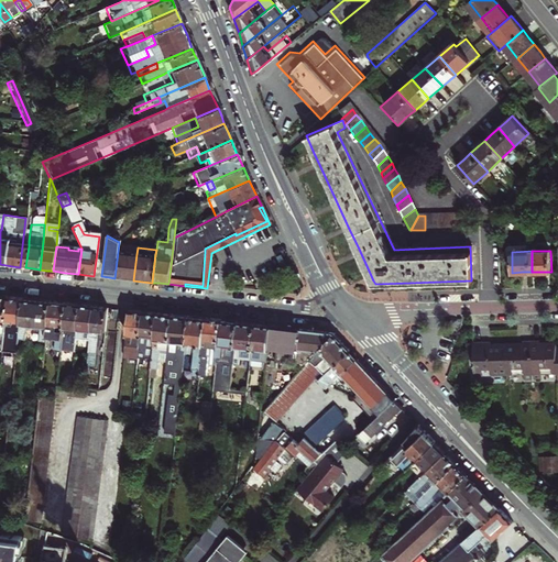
[(133,281),(137,254),(118,252),(115,278),(123,279),(133,281)]
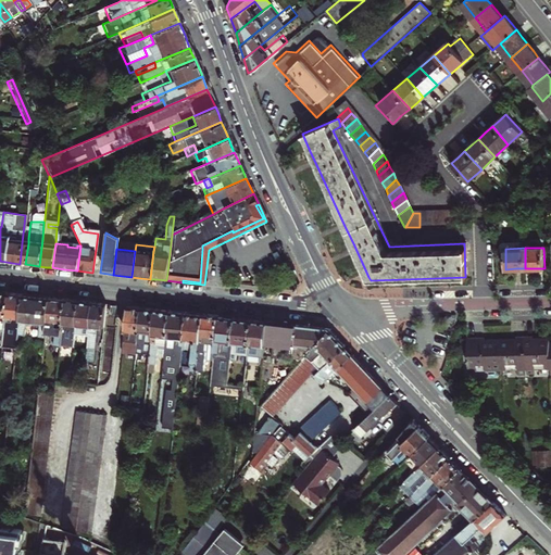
[(7,295),(3,329),(10,330),(9,343),(15,344),(16,336),(16,331),(20,297),(13,297),(7,295)]
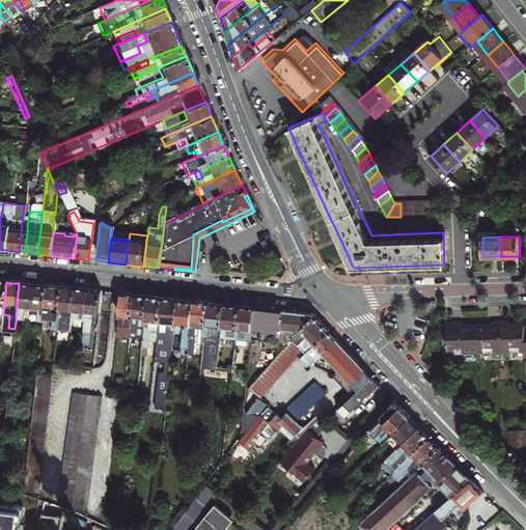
[(30,284),(19,283),(16,316),(25,317),(25,311),(26,307),(39,308),(38,312),(37,319),(42,321),(45,286),(30,284)]
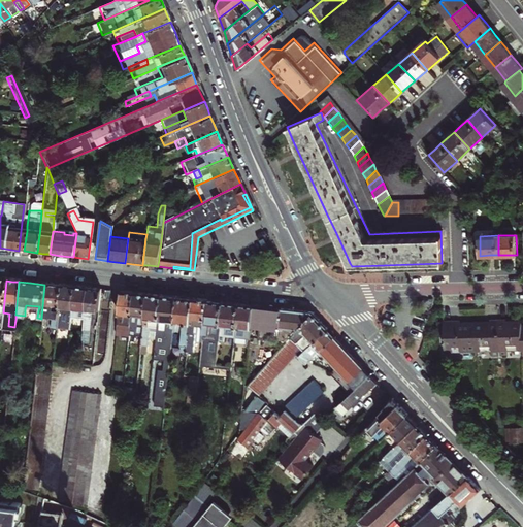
[(44,285),(41,319),(40,320),(40,329),(55,330),(56,323),(60,287),(52,286),(44,285)]
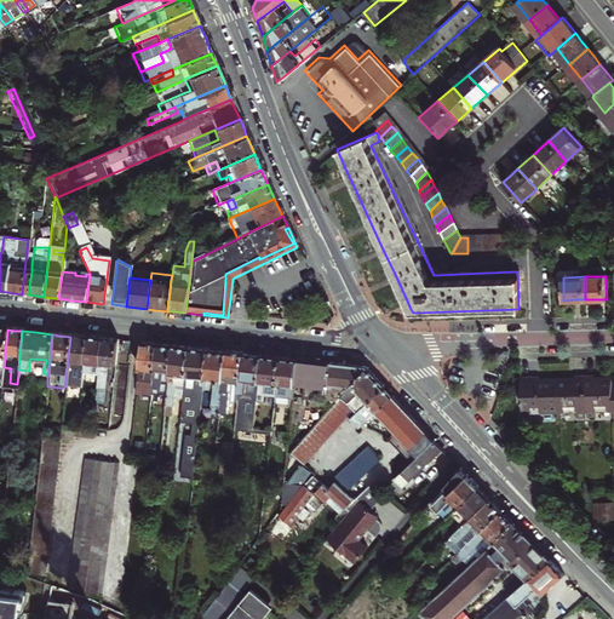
[(74,376),(81,376),(85,338),(79,337),(70,337),(66,379),(74,380),(74,376)]
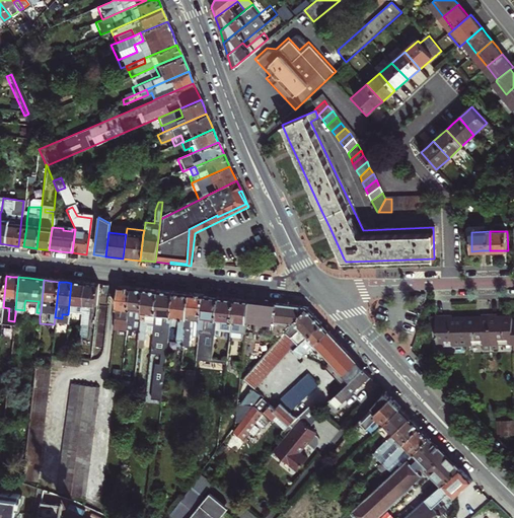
[(71,283),(68,314),(68,319),(75,319),(75,321),(80,321),(84,284),(78,284),(71,283)]
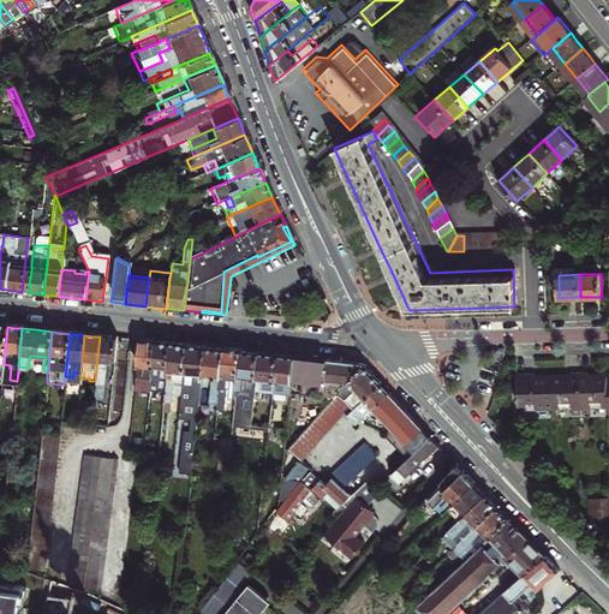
[(93,412),(100,413),(107,365),(112,365),(113,365),(115,339),(108,338),(100,337),(95,381),(93,412)]
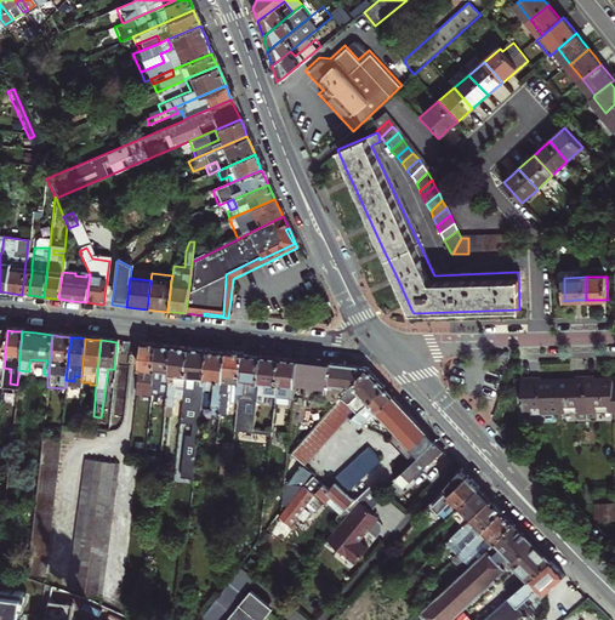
[(138,345),(134,393),(149,394),(155,346),(147,346),(138,345)]
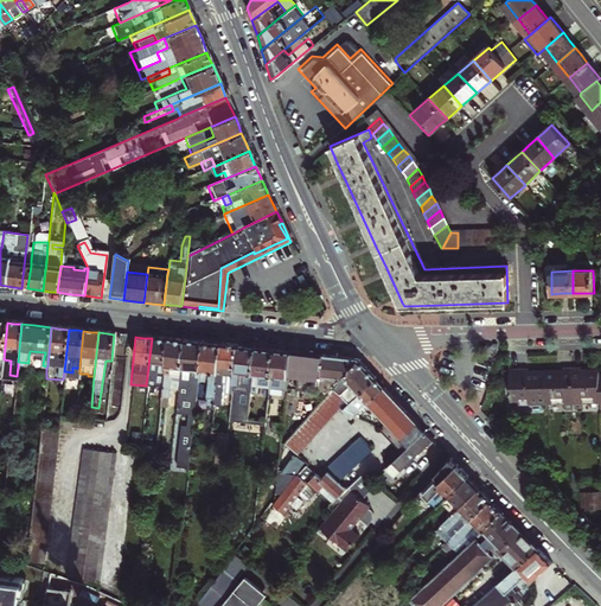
[(145,395),(159,396),(165,340),(157,339),(152,338),(146,386),(145,395)]
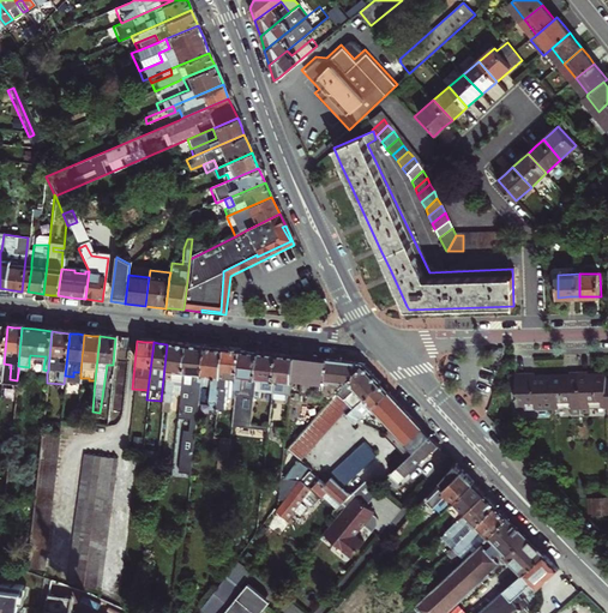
[(170,384),(179,385),(184,346),(176,346),(167,344),(161,401),(160,414),(167,415),(170,384)]
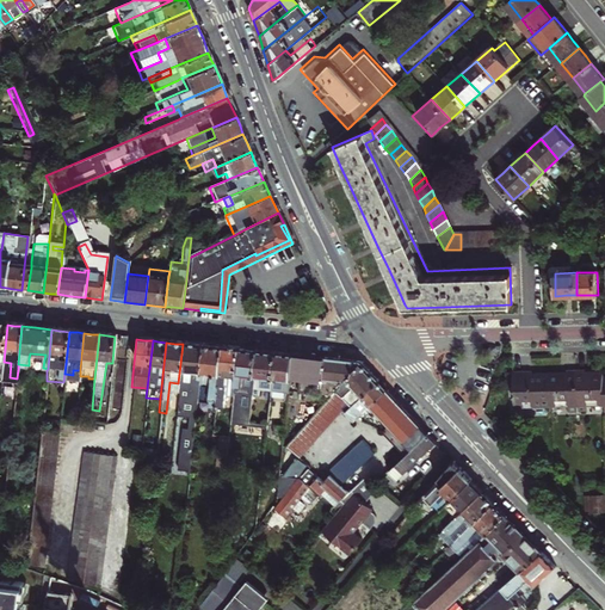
[(183,344),(178,383),(187,384),(186,396),(181,400),(178,433),(191,435),(196,396),(196,388),(201,346),(191,345),(183,344)]
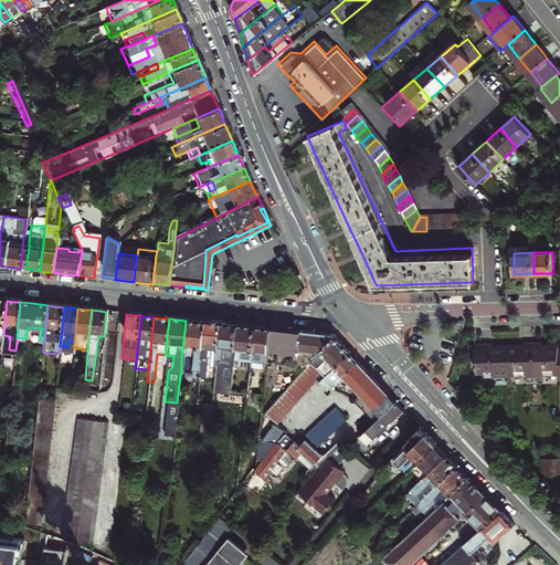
[(188,380),(198,382),(204,323),(196,322),(186,321),(181,359),(190,361),(190,367),(188,380)]
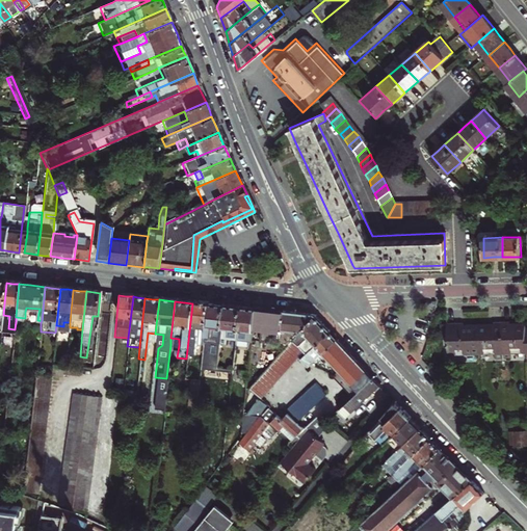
[(195,345),(202,346),(207,304),(199,304),(192,303),(186,359),(191,359),(191,354),(191,352),(194,352),(195,345)]
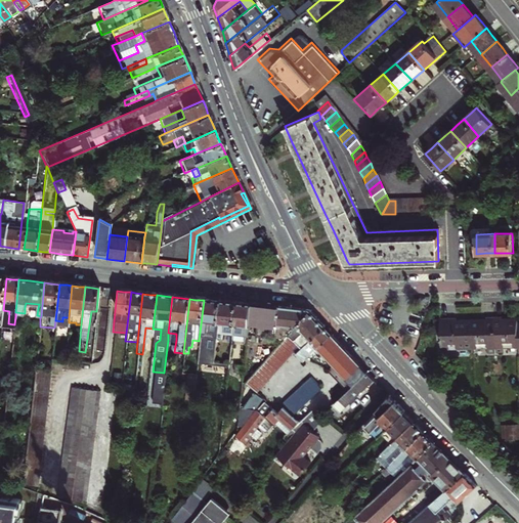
[(208,336),(215,336),(219,302),(210,301),(204,300),(199,341),(195,378),(199,378),(202,353),(206,353),(206,347),(208,336)]
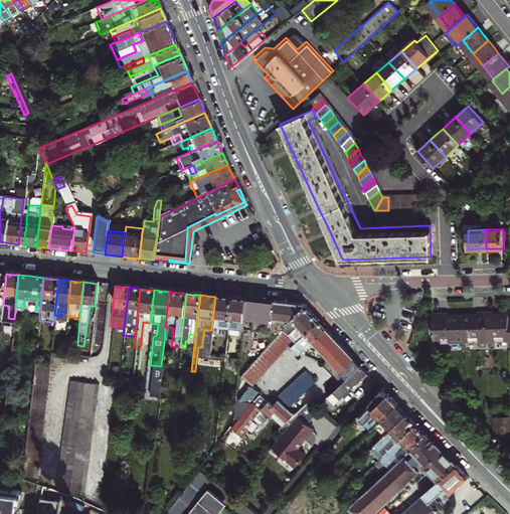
[(215,297),(211,330),(210,342),(209,354),(213,354),(214,349),(215,349),(216,339),(213,339),(214,335),(214,331),(226,332),(230,299),(223,298),(215,297)]
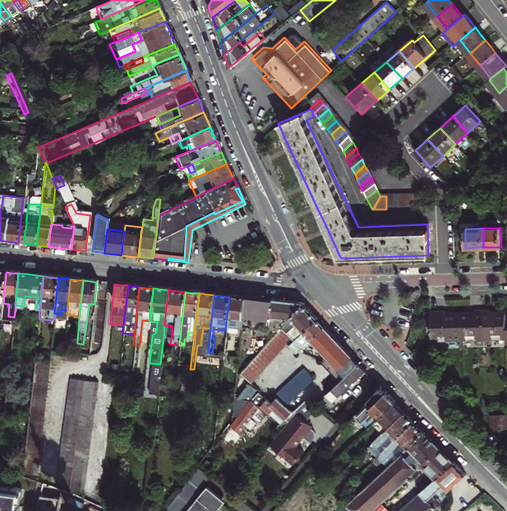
[(236,298),(229,297),(225,330),(236,332),(236,340),(239,340),(240,333),(241,319),(244,298),(236,298)]
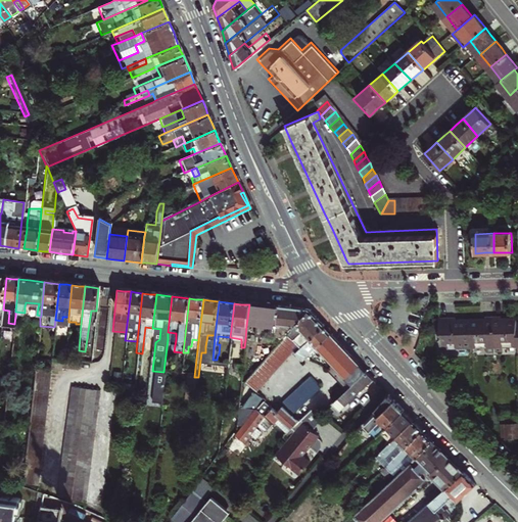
[(278,309),(249,304),(246,326),(273,329),(273,326),(291,327),(305,312),(304,311),(278,309)]
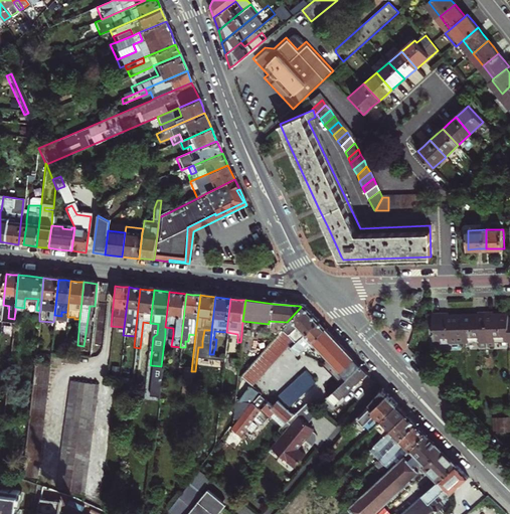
[(281,330),(285,334),(289,338),(291,337),(297,343),(317,324),(309,316),(301,307),(287,322),(281,330)]
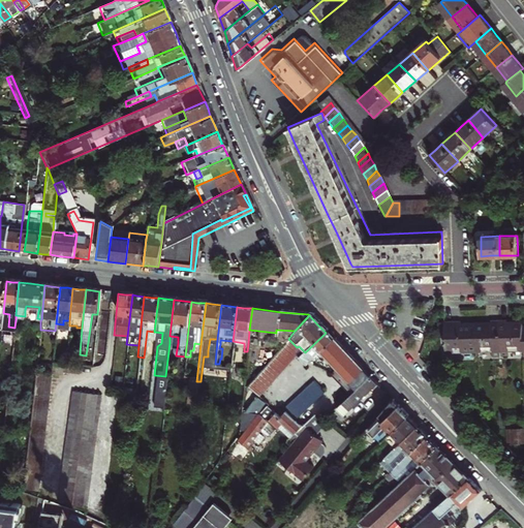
[(498,321),(491,322),(492,360),(500,359),(500,353),(516,352),(516,332),(515,325),(504,327),(499,327),(498,321)]
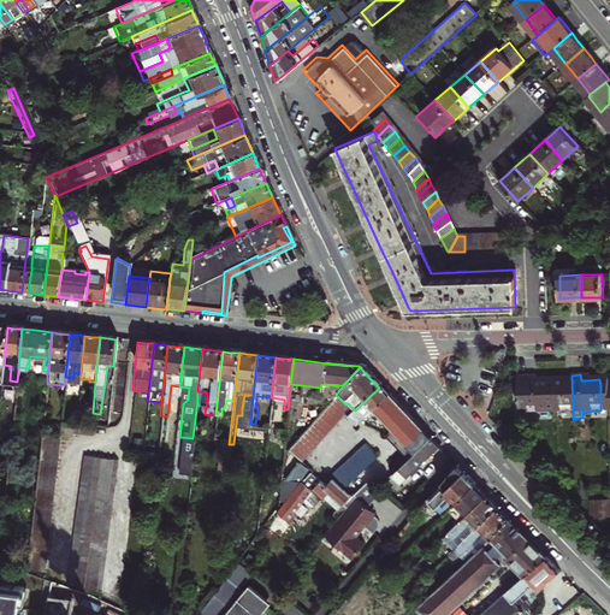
[(573,419),(572,376),(561,376),(561,382),(556,382),(544,383),(546,413),(563,413),(564,419),(573,419)]
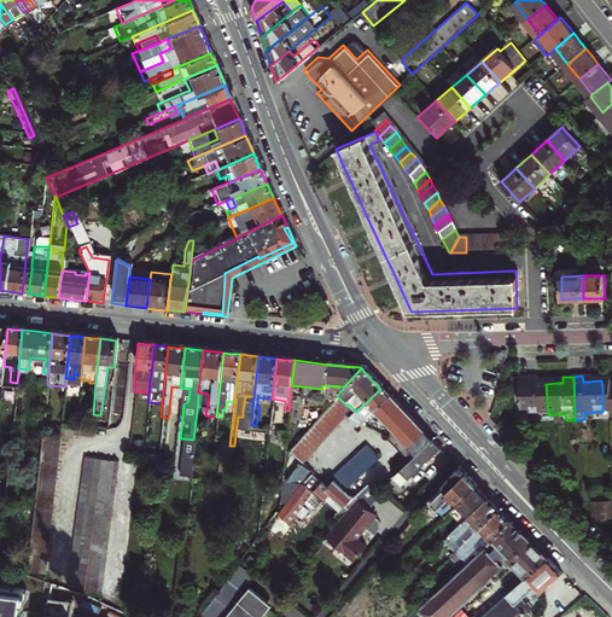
[(548,414),(546,384),(535,384),(528,384),(528,379),(520,379),(510,379),(511,399),(512,415),(548,414)]
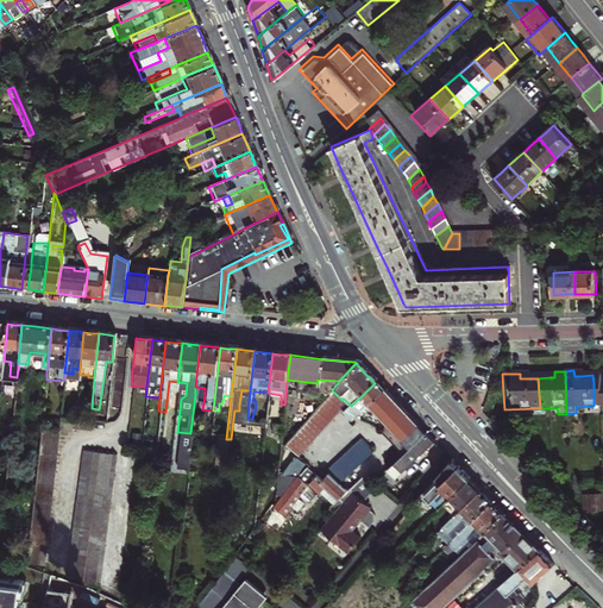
[(281,449),(293,459),(337,411),(349,422),(365,406),(385,427),(382,432),(388,439),(393,434),(400,443),(415,426),(390,400),(375,383),(351,406),(345,412),(332,399),(328,394),(326,396),(281,449)]
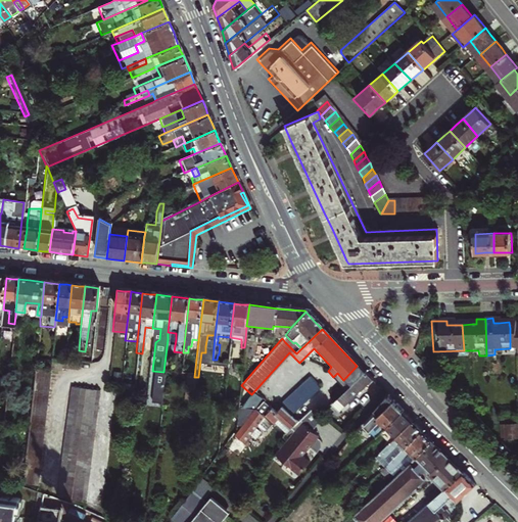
[(214,347),(215,335),(207,335),(205,346),(214,347)]
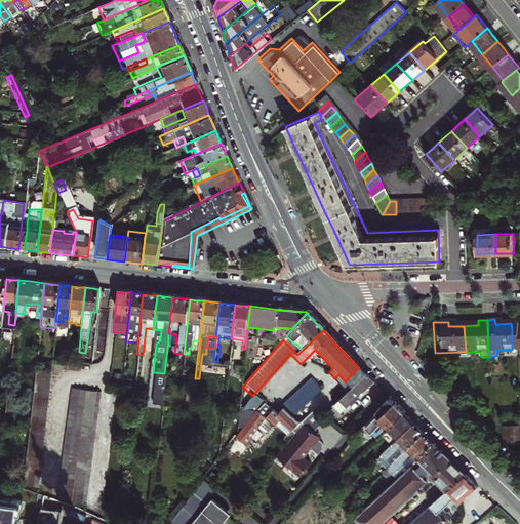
[(232,376),(242,378),(242,370),(233,369),(232,376)]
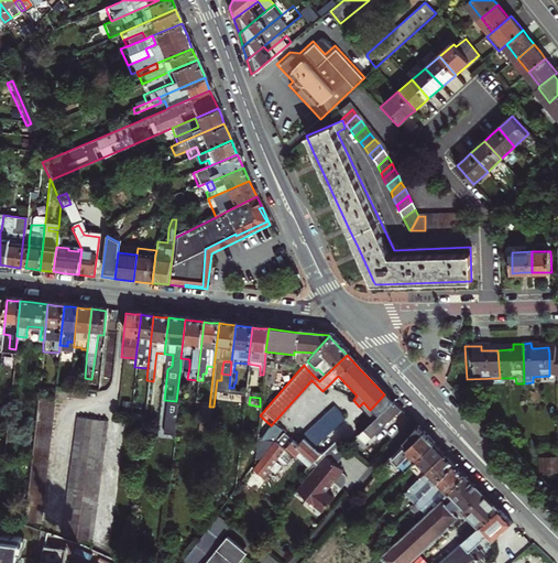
[(37,398),(36,405),(52,408),(53,399),(37,398)]
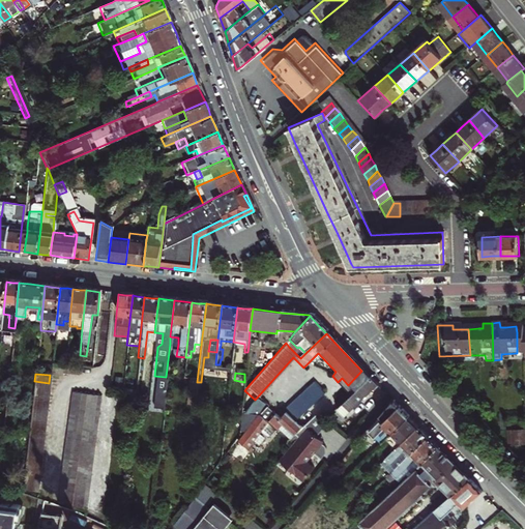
[(374,383),(370,379),(337,413),(344,420),(377,386),(374,383)]
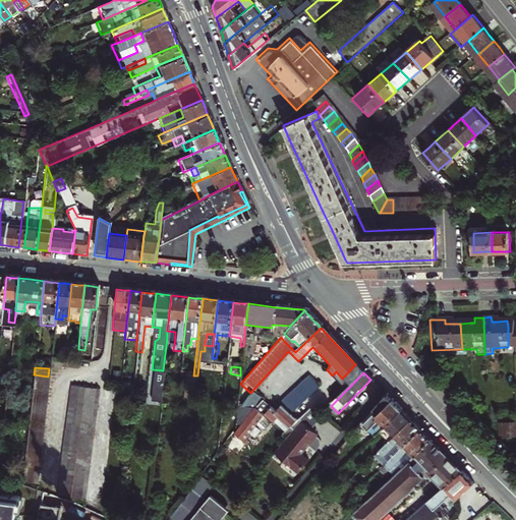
[(34,374),(33,383),(48,384),(48,377),(34,374)]
